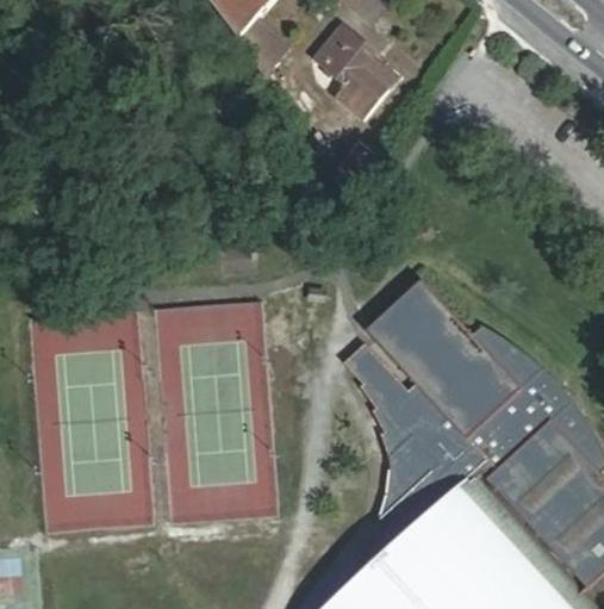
[(204,0),(217,17),(237,43),(256,20),(262,13),(247,0),(204,0)]
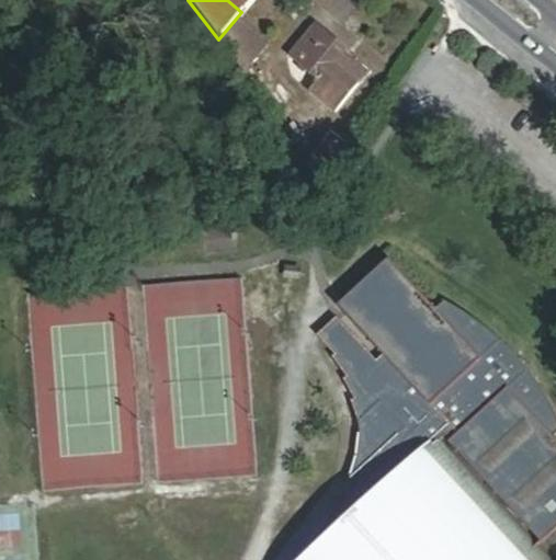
[(227,0),(241,12),(250,0),(227,0)]
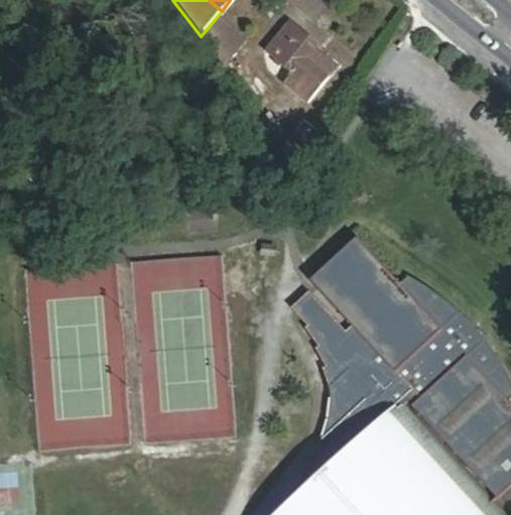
[(238,35),(217,17),(201,36),(221,65),(231,52),(228,47),(238,35)]
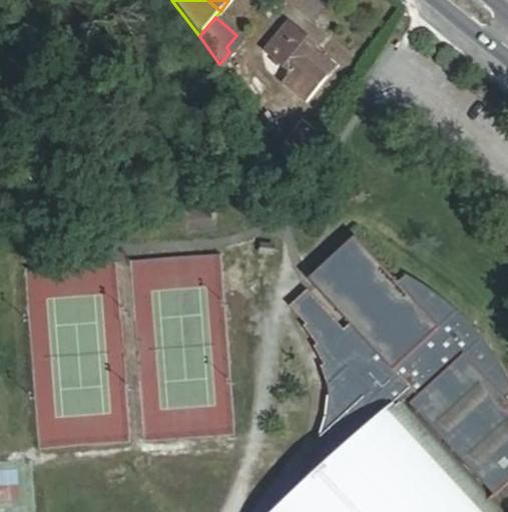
[(302,58),(312,46),(284,23),(263,49),(289,72),(281,82),(302,99),(322,74),(302,58)]
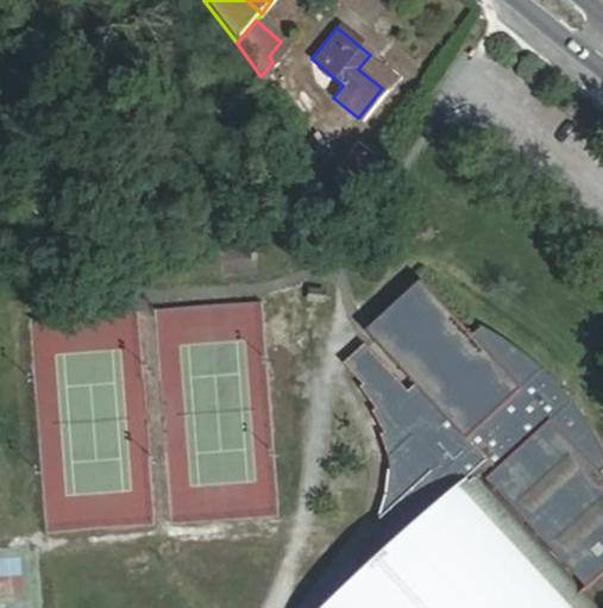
[(394,74),(370,55),(358,69),(382,88),(394,74)]
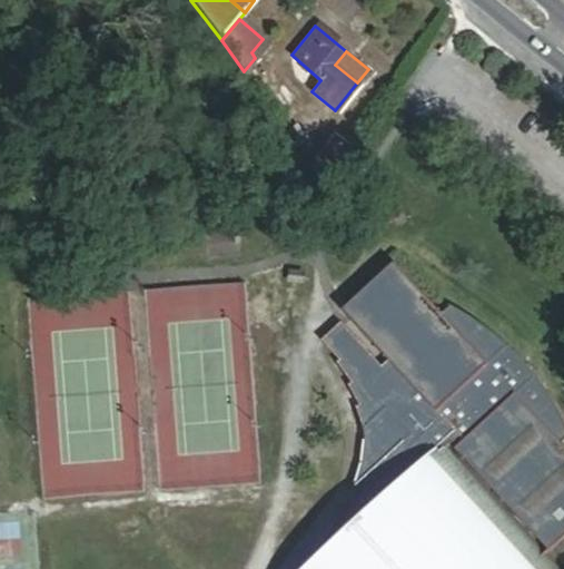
[(328,167),(345,145),(333,135),(316,158),(328,167)]
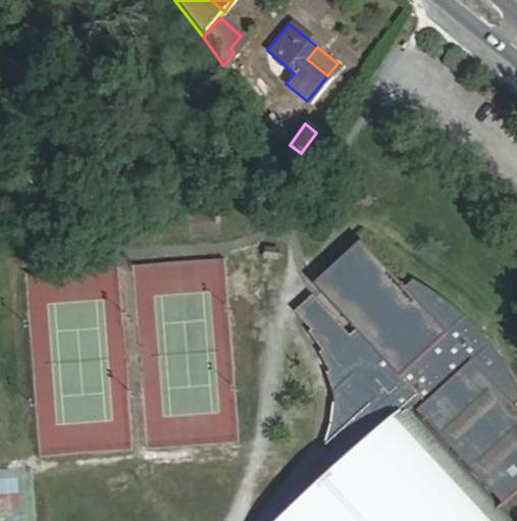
[(514,520),(500,504),(516,486),(516,409),(512,405),(516,400),(516,389),(513,381),(505,366),(496,351),(485,337),(473,324),(461,312),(448,301),(433,291),(419,281),(411,277),(402,285),(360,238),(312,282),(353,329),(348,334),(311,295),(294,310),(309,328),(307,329),(320,349),(317,350),(326,368),(323,370),(327,381),(329,392),(330,404),(329,414),(328,426),(324,437),(320,447),(313,462),(306,476),(297,490),(287,503),(275,515),(268,520),(514,520)]
